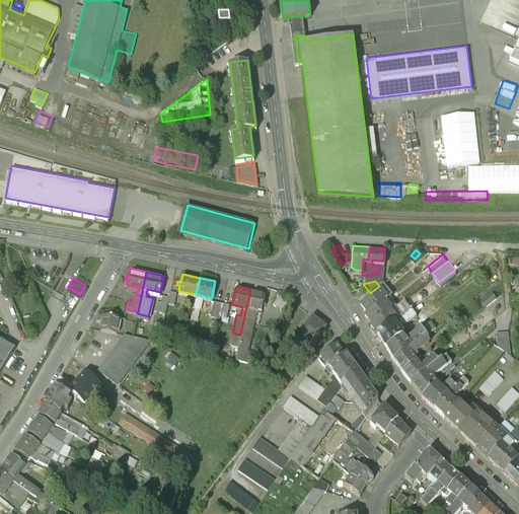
[(370,293),(361,300),(367,309),(384,296),(386,295),(379,286),(370,293)]
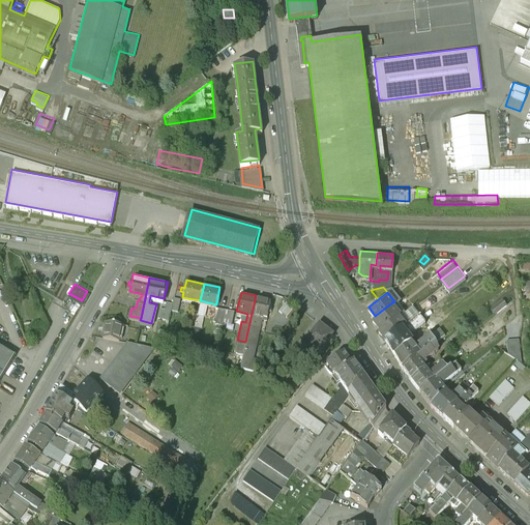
[(181,296),(174,294),(172,300),(171,307),(178,308),(181,296)]
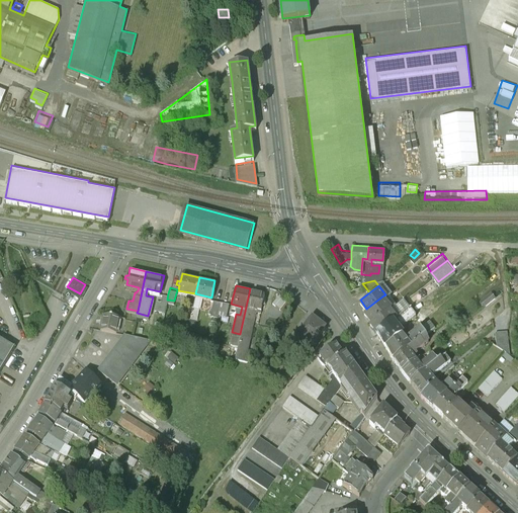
[(264,291),(250,288),(246,307),(253,308),(254,307),(256,308),(256,306),(261,307),(264,291)]
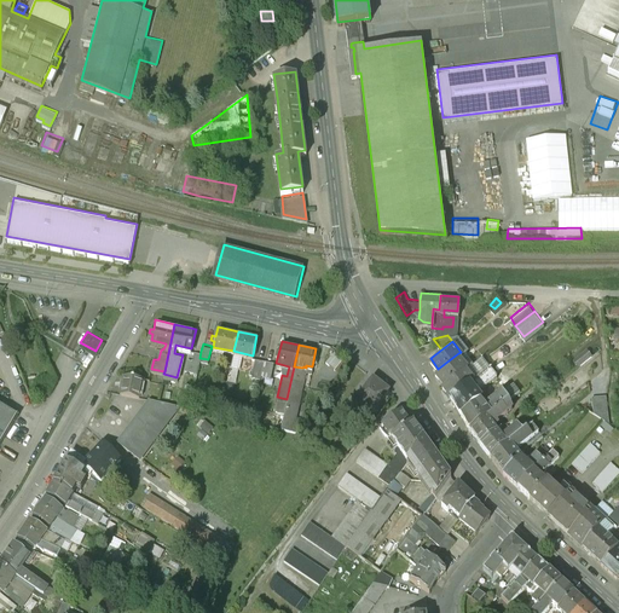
[(585,345),(573,356),(577,362),(590,351),(585,345)]
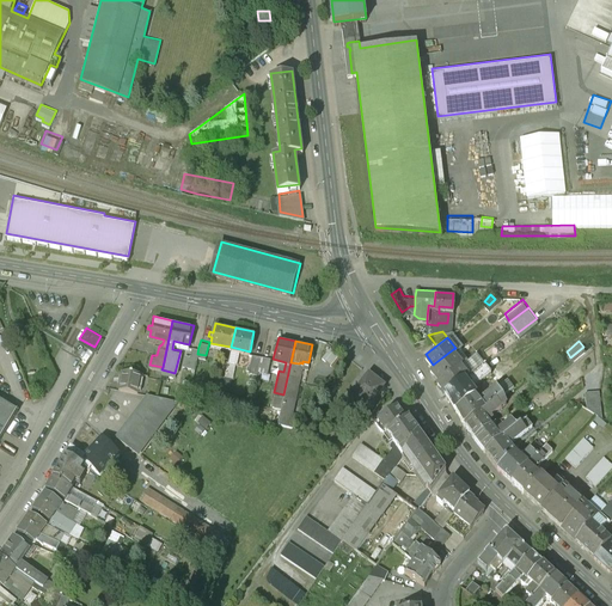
[(199,347),(193,344),(189,360),(196,361),(197,354),(199,347)]
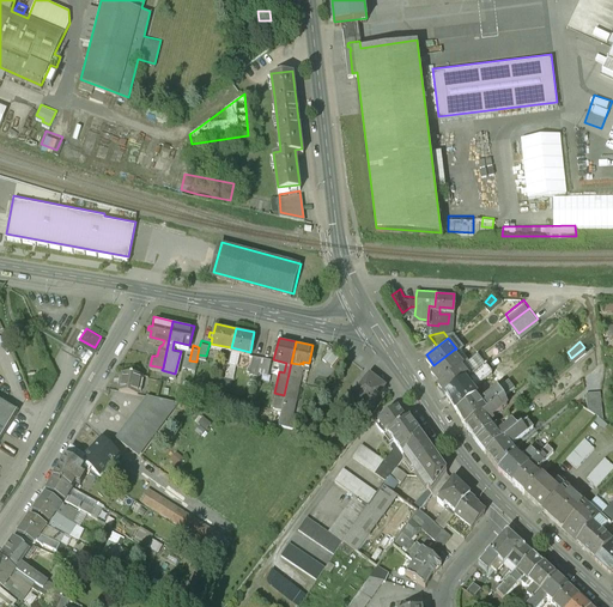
[(331,345),(322,354),(331,362),(339,352),(331,345)]
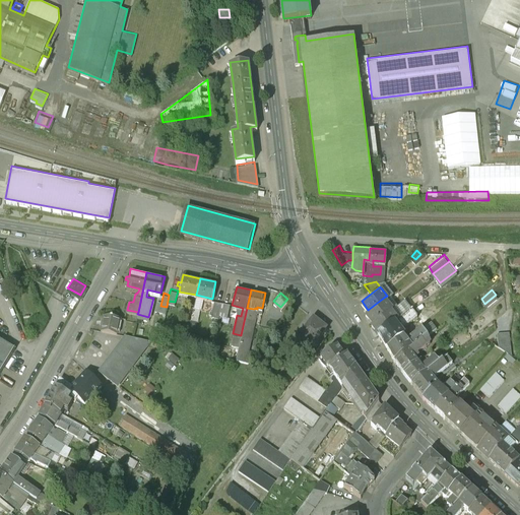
[(368,310),(366,312),(373,321),(391,306),(385,297),(368,310)]
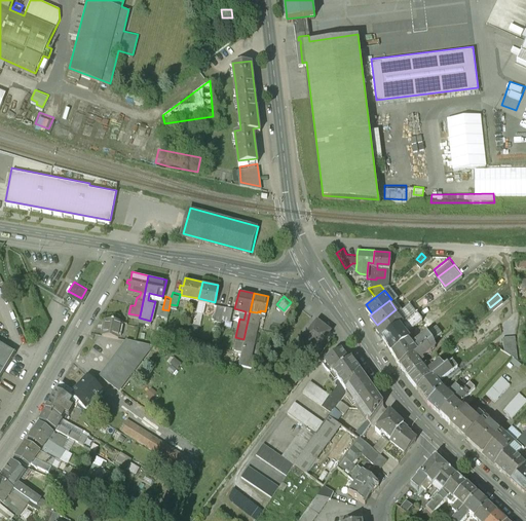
[(377,325),(375,326),(382,335),(416,309),(409,300),(396,309),(377,325)]
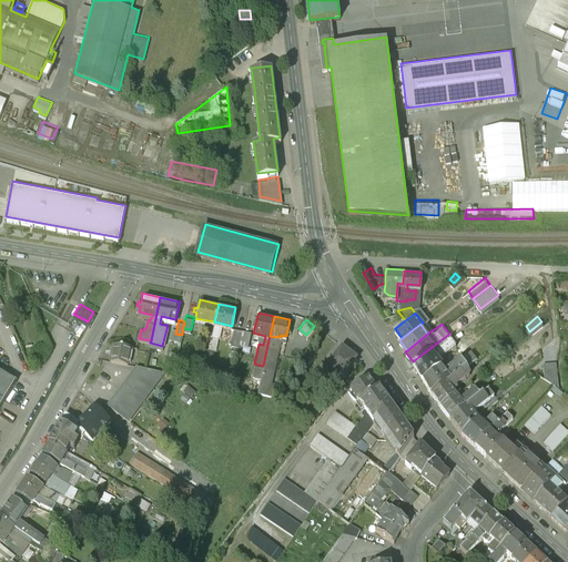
[(320,329),(315,325),(314,326),(306,335),(312,339),(320,329)]
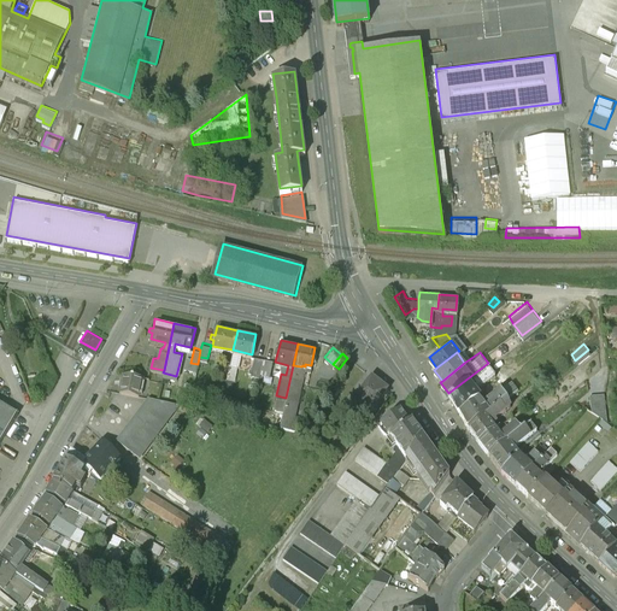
[(256,354),(252,365),(250,365),(247,371),(259,375),(259,374),(263,359),(263,357),(256,354)]
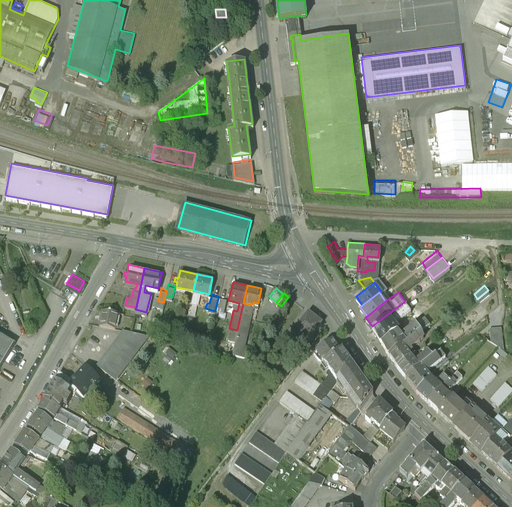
[(225,300),(218,298),(215,310),(223,311),(225,300)]
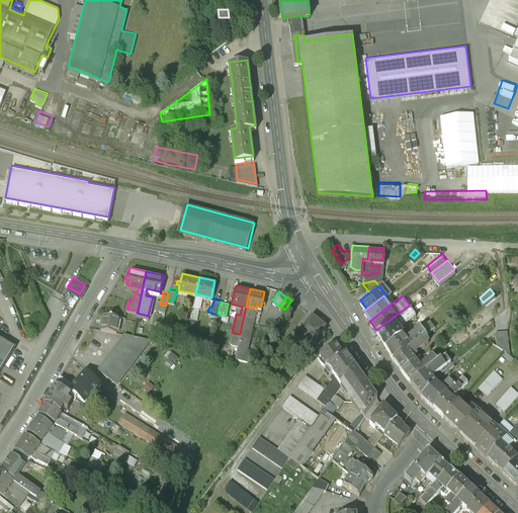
[(198,305),(193,304),(190,316),(188,326),(193,327),(195,317),(195,318),(198,305)]
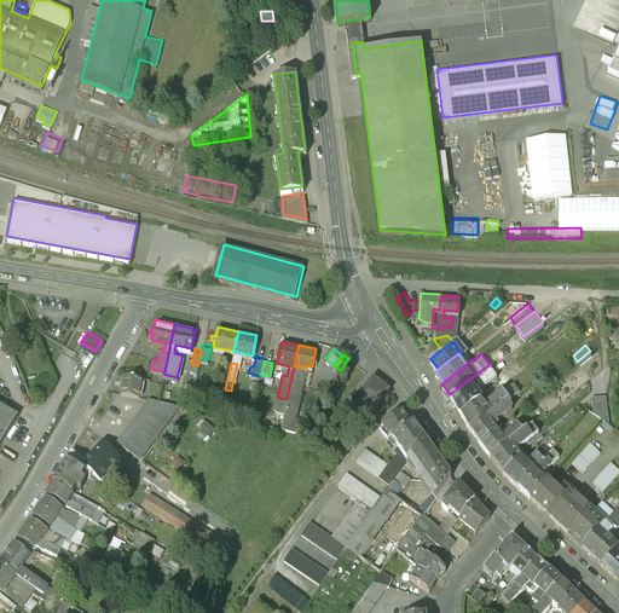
[(490,364),(450,394),(461,411),(479,397),(480,395),(473,387),(475,385),(476,387),(496,372),(490,364)]
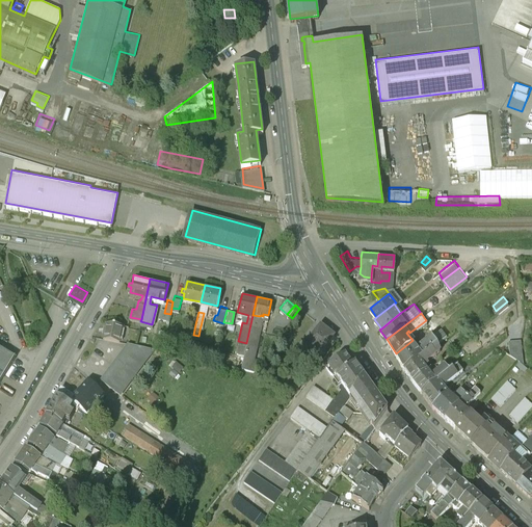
[(260,316),(253,315),(250,324),(258,326),(260,316)]
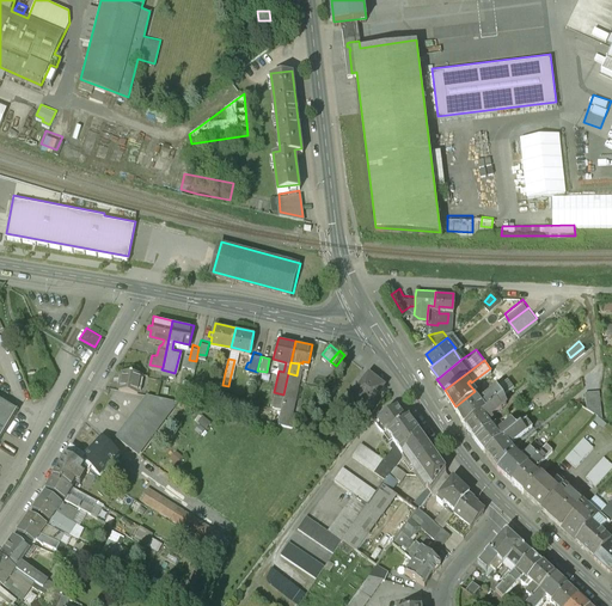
[(141,372),(122,368),(118,386),(138,390),(141,372)]
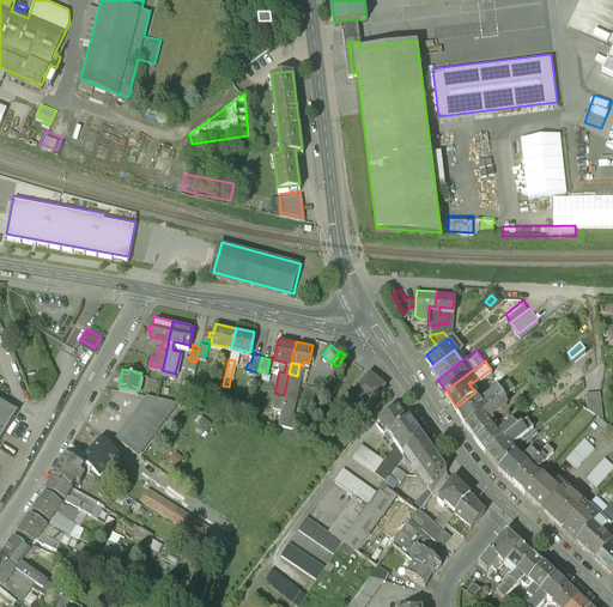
[(370,370),(351,393),(366,406),(384,382),(370,370)]
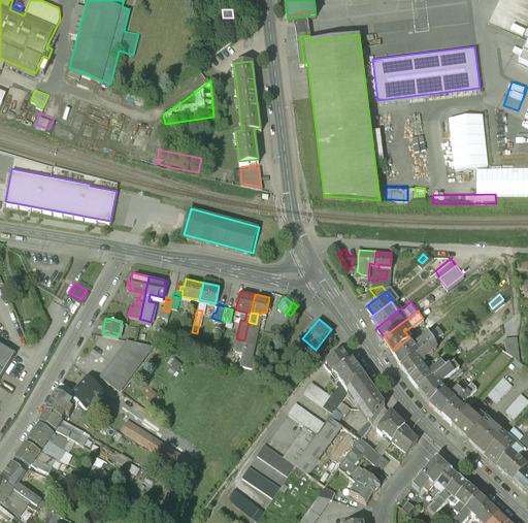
[(249,322),(244,340),(254,342),(258,324),(256,324),(249,322)]
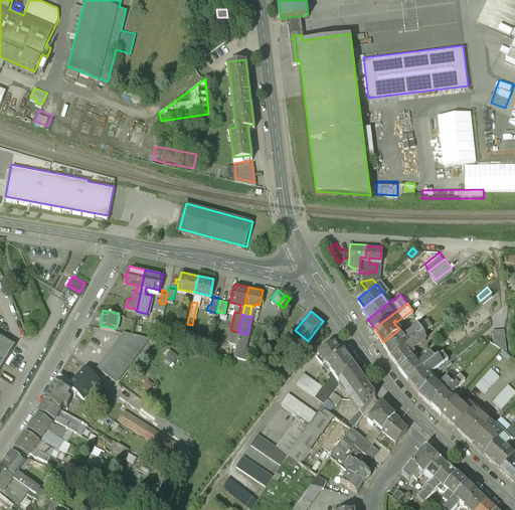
[(425,316),(417,322),(422,329),(431,322),(425,316)]
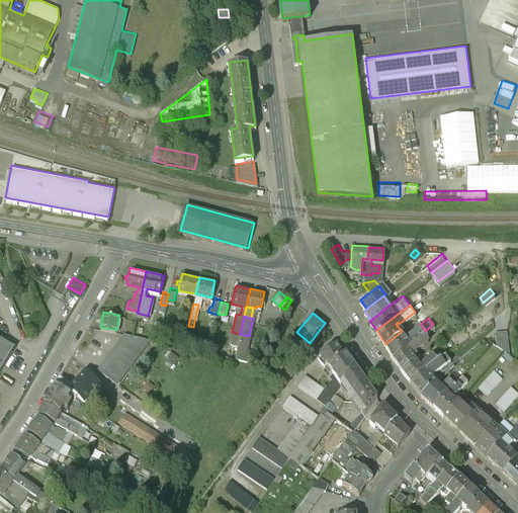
[(401,332),(385,344),(392,356),(419,335),(425,331),(420,324),(405,336),(401,332)]
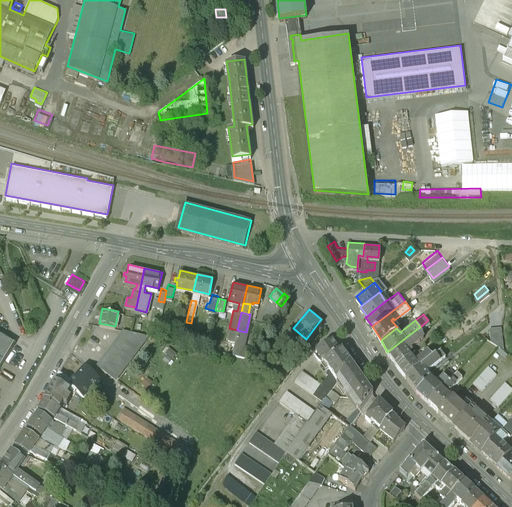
[(501,323),(489,324),(490,337),(503,345),(501,323)]
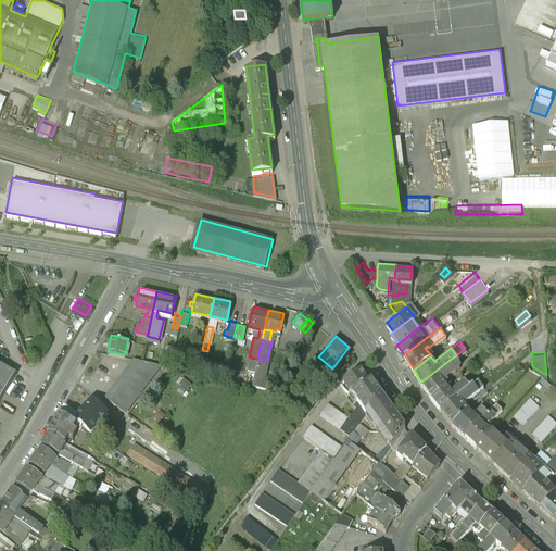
[(147,360),(135,357),(108,393),(126,408),(136,395),(126,387),(147,360)]
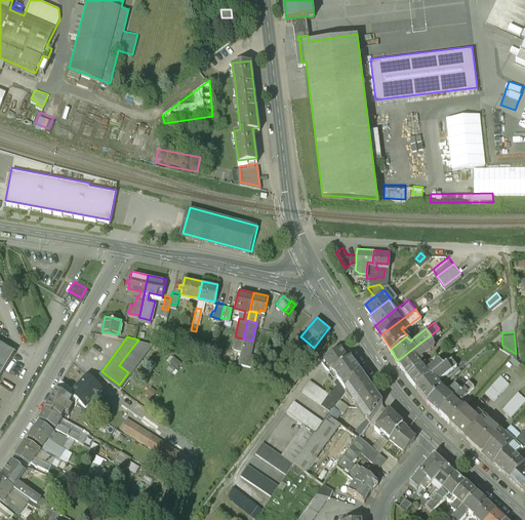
[(243,338),(235,336),(233,346),(241,348),(243,338)]
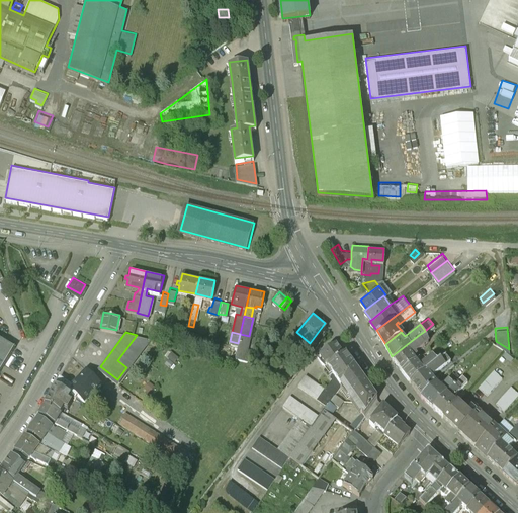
[(0,367),(15,343),(0,334),(0,367)]
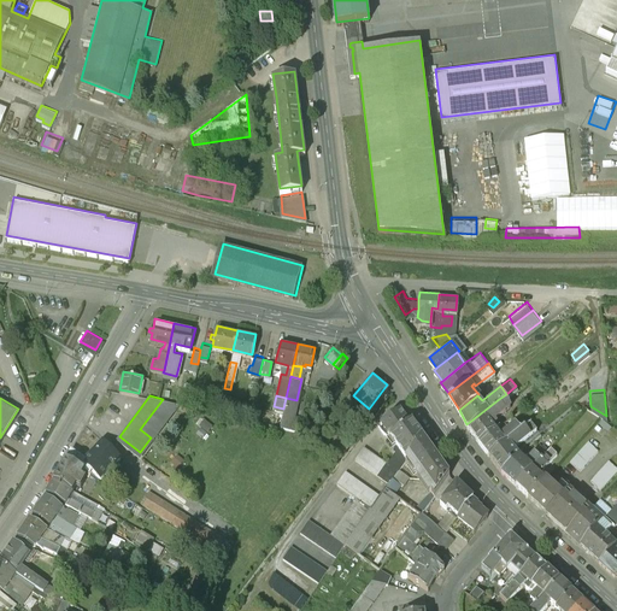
[(297,400),(286,398),(283,409),(283,411),(293,413),(297,400)]
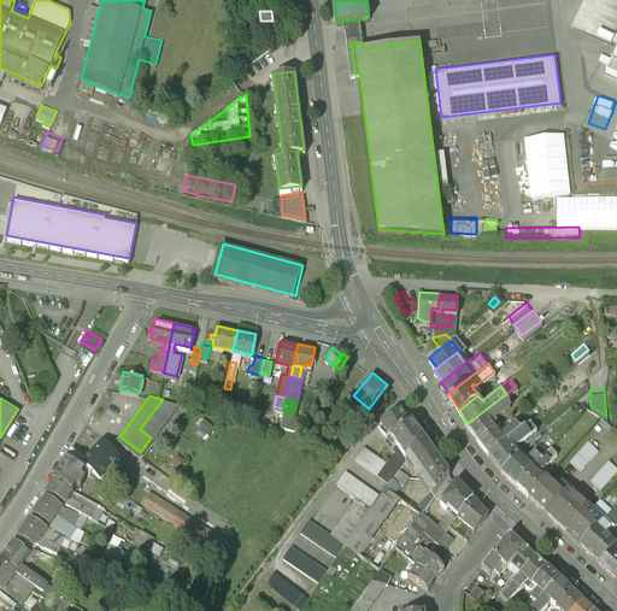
[(163,399),(140,429),(151,438),(175,405),(177,401),(163,399)]
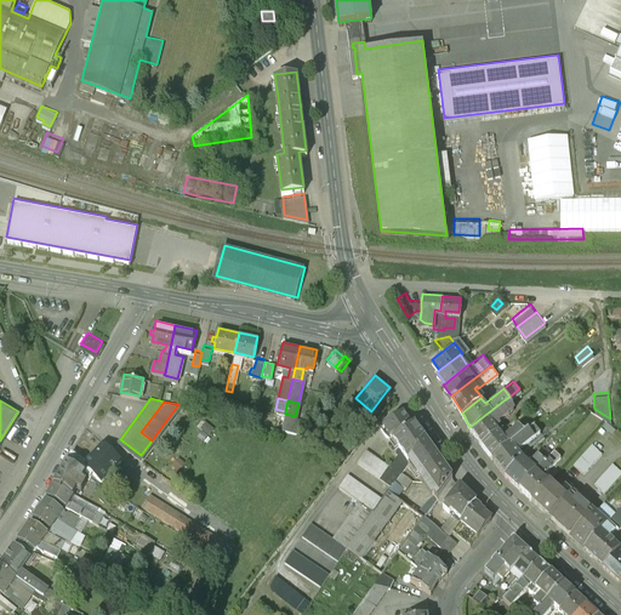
[(502,402),(469,427),(480,440),(497,427),(493,421),(508,409),(502,402)]
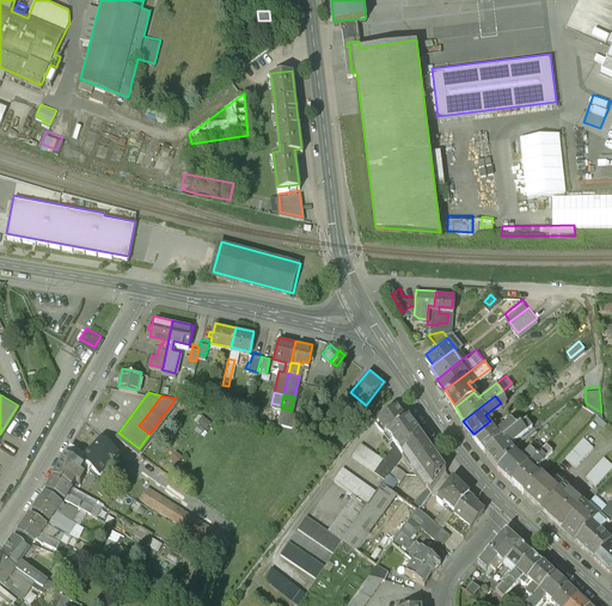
[(397,402),(374,417),(385,432),(387,429),(393,438),(392,439),(390,442),(392,445),(385,455),(393,463),(395,463),(398,457),(403,450),(418,429),(408,415),(407,416),(397,402)]
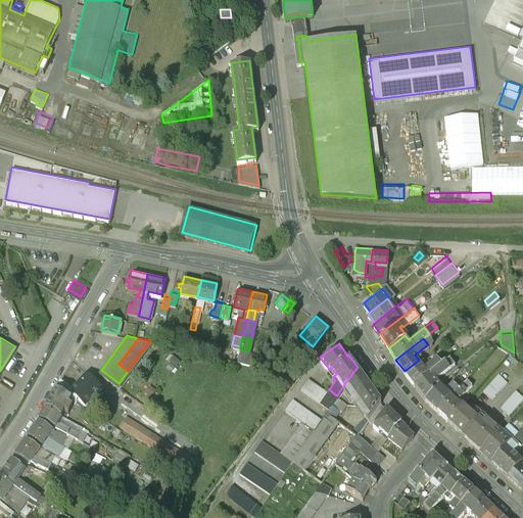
[(248,350),(240,348),(237,360),(249,362),(256,352),(248,350)]
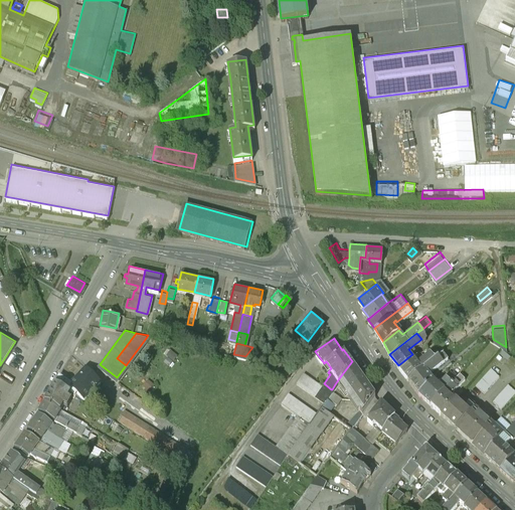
[(435,355),(407,376),(418,390),(432,380),(434,378),(427,370),(443,359),(448,355),(443,349),(435,355)]
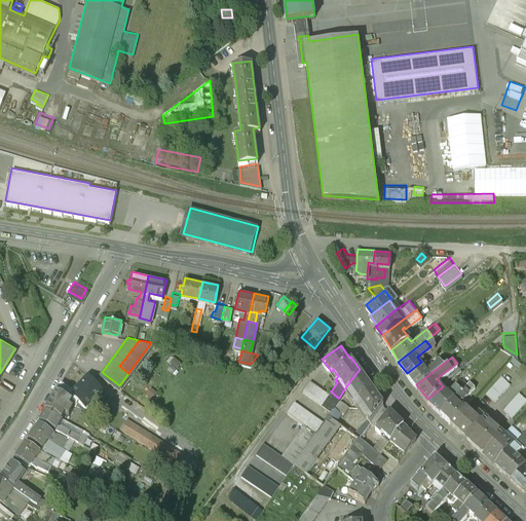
[(427,357),(421,362),(424,367),(430,362),(427,357)]
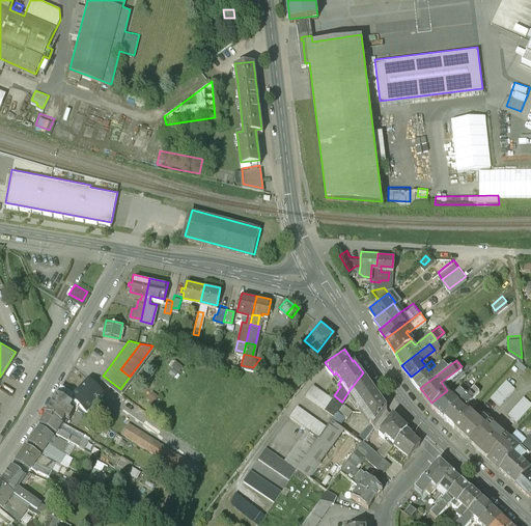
[(425,365),(411,377),(420,388),(448,366),(443,361),(429,371),(428,370),(425,365)]
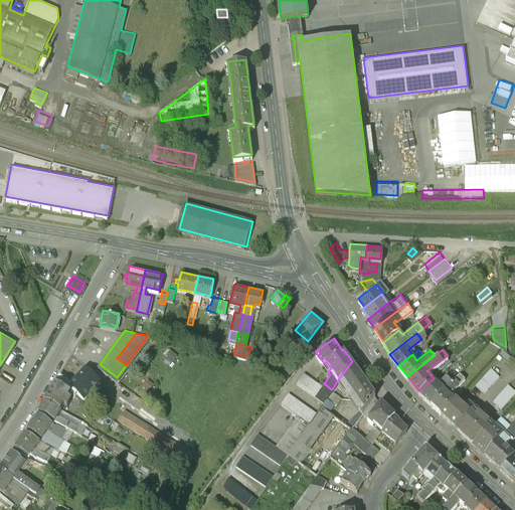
[(451,359),(448,355),(443,359),(446,364),(451,359)]
